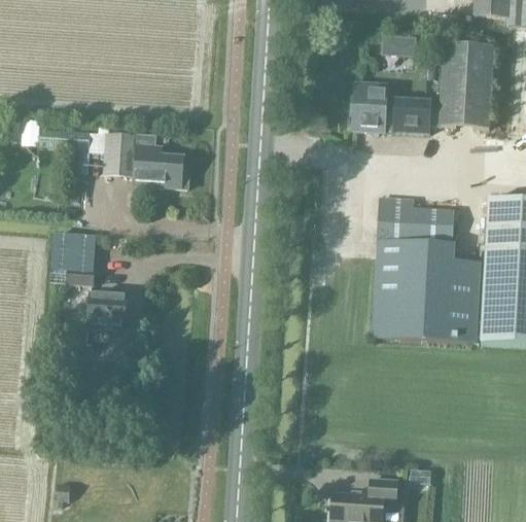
[(472,0),(472,8),(472,12),(472,13),(506,15),(506,26),(525,26),(525,0),(472,0)]
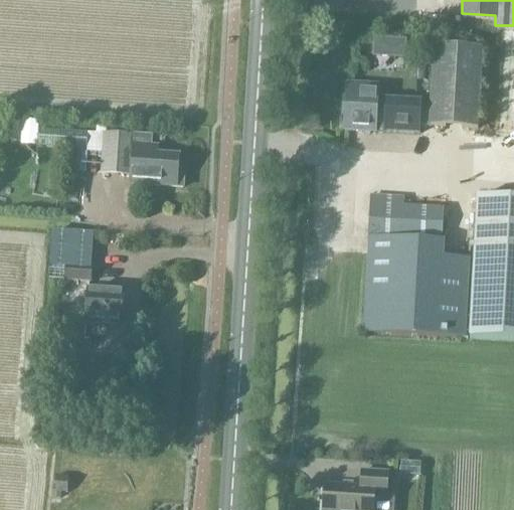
[(388,36),(387,54),(402,54),(403,36),(388,36)]
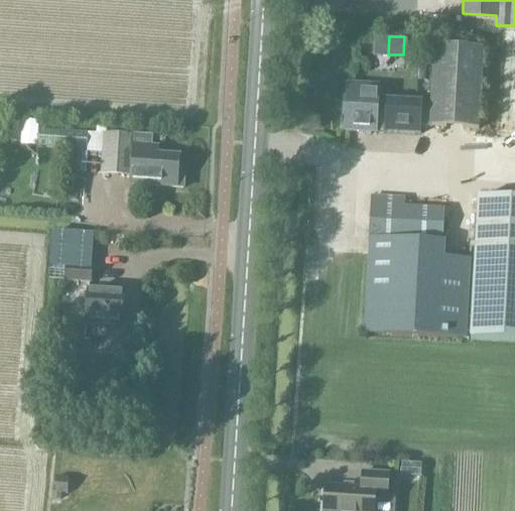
[(390,127),(423,129),(424,120),(474,123),(478,43),(433,41),(429,100),(425,100),(390,98),(377,97),(378,84),(347,82),(344,124),(390,127)]
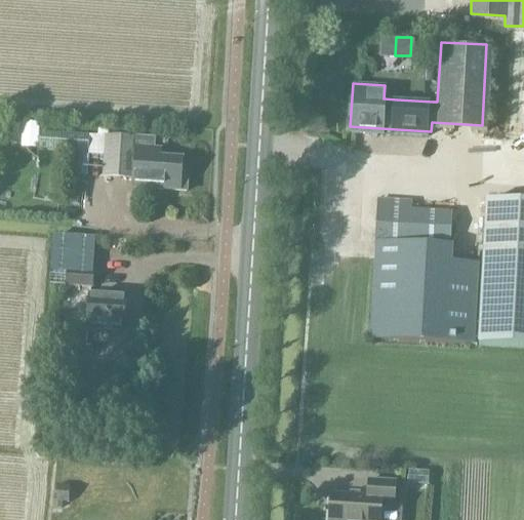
[(159,149),(156,149),(153,149),(153,136),(105,132),(102,173),(133,175),(133,184),(186,188),(187,167),(182,166),(182,156),(161,155),(159,155),(159,149)]
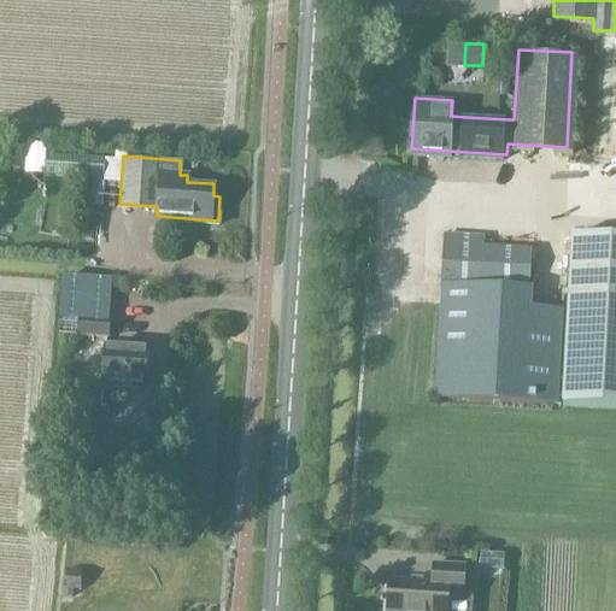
[(443,239),(440,278),(433,392),(552,399),(558,305),(528,303),(529,283),(527,283),(528,245),(481,241),(481,231),(470,231),(469,241),(443,239)]
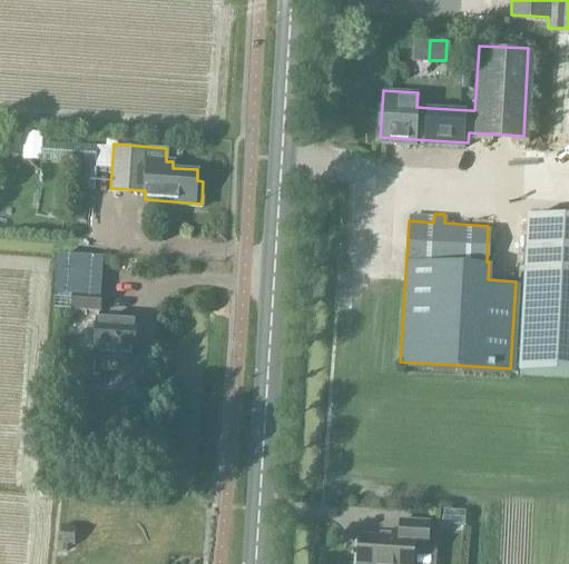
[(568,219),(528,217),(518,373),(568,376),(568,219)]
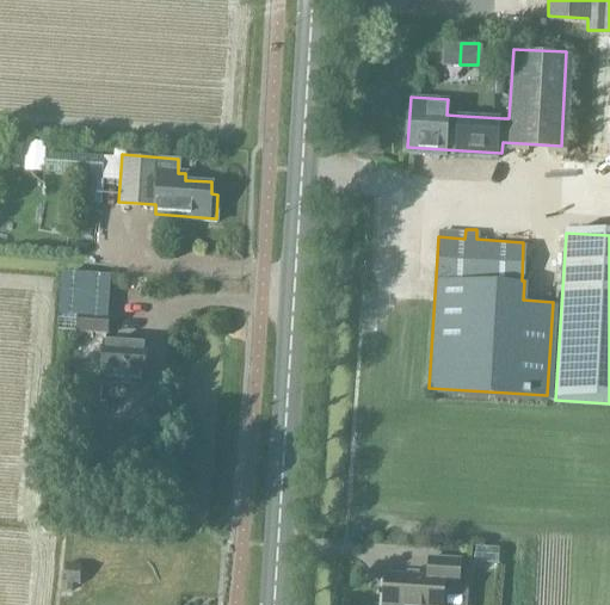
[(108,312),(110,279),(105,279),(66,277),(59,276),(56,326),(74,327),(75,312),(75,309),(105,312),(108,312)]
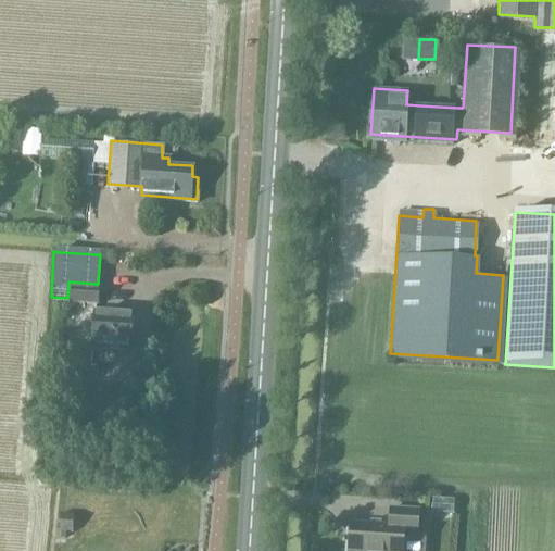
[(67,298),(95,300),(96,284),(68,282),(68,284),(67,298)]
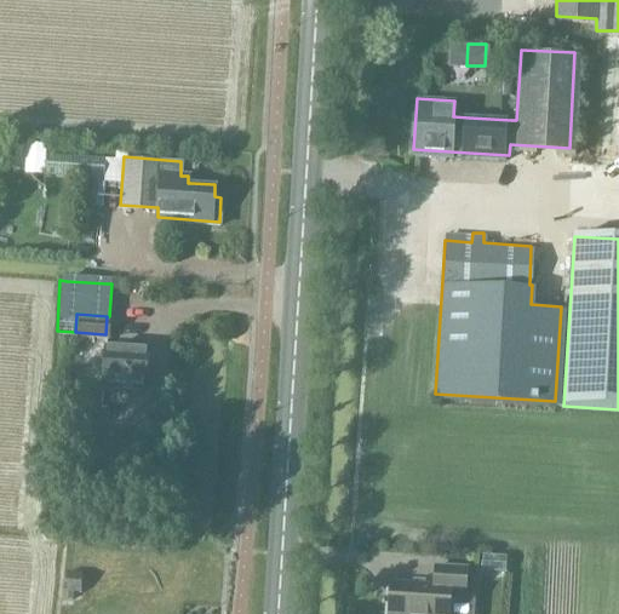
[(412,319),(406,328),(419,338),(427,328),(412,319)]
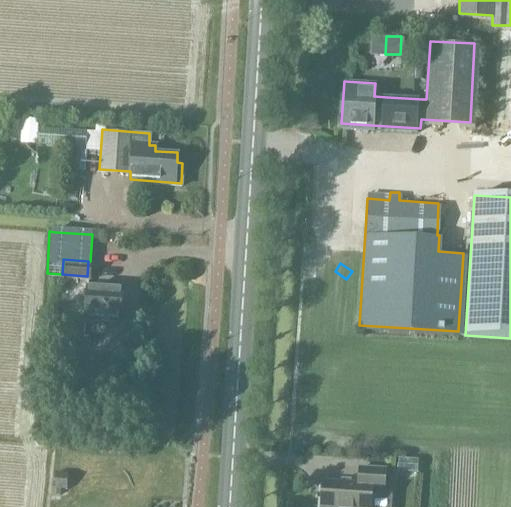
[(83,316),(118,318),(120,285),(85,282),(83,316)]
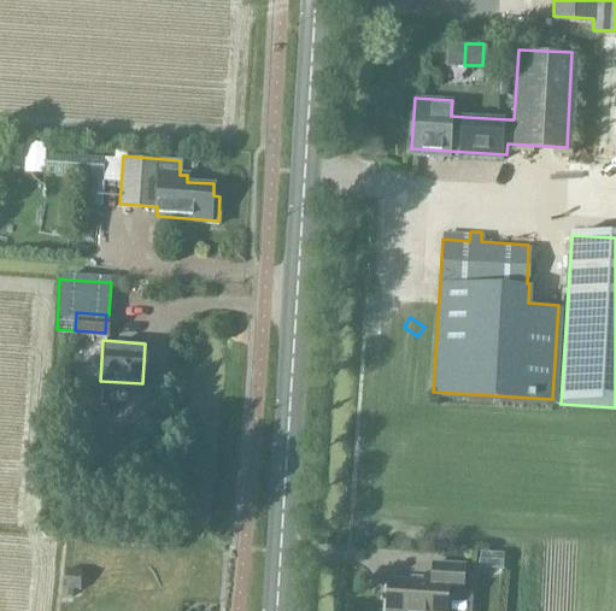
[(65,388),(65,406),(80,406),(80,389),(65,388)]
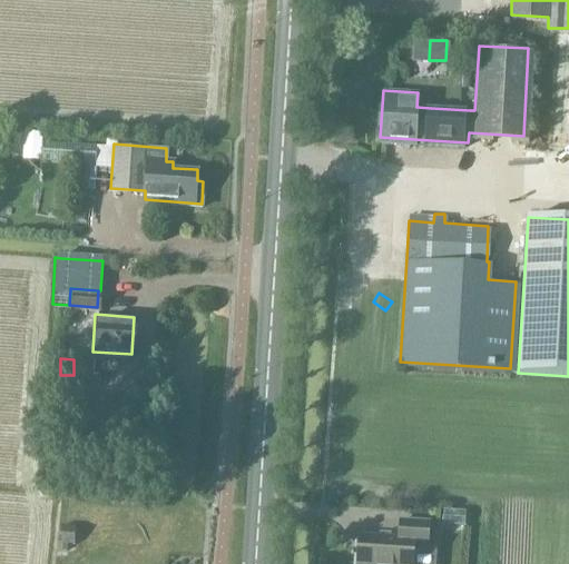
[(357,530),(356,563),(369,563),(368,563),(432,563),(433,543),(425,543),(428,516),(399,515),(398,532),(388,532),(388,533),(379,533),(379,531),(357,530)]
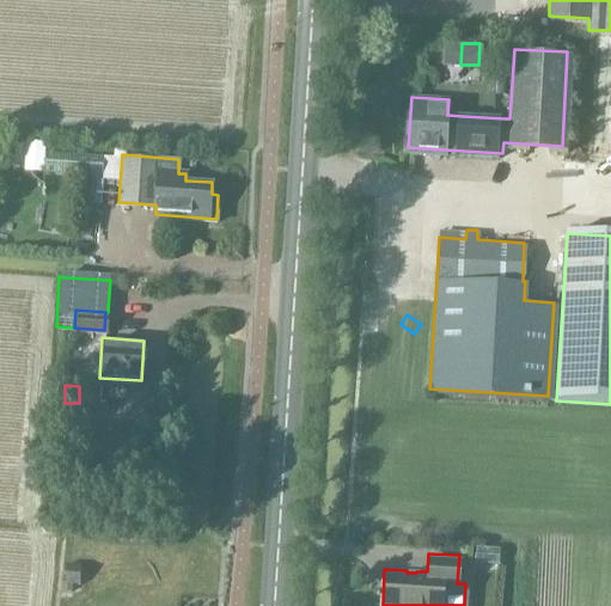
[(72,581),(79,581),(80,562),(65,562),(65,581),(61,580),(60,588),(71,588),(72,581)]
